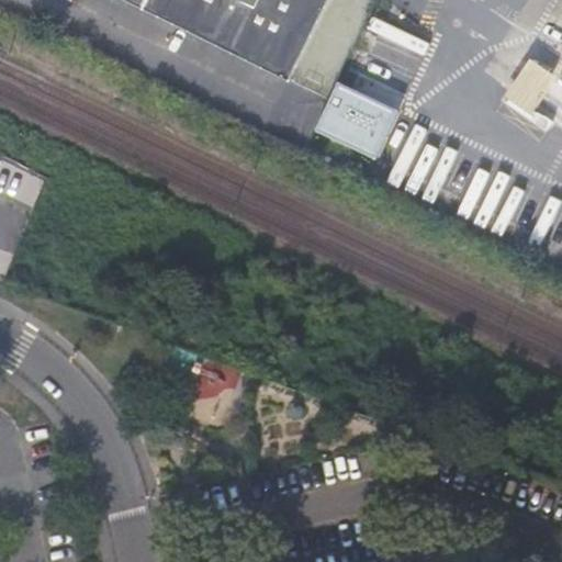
[(125,0),(284,79),(321,0),(125,0)]
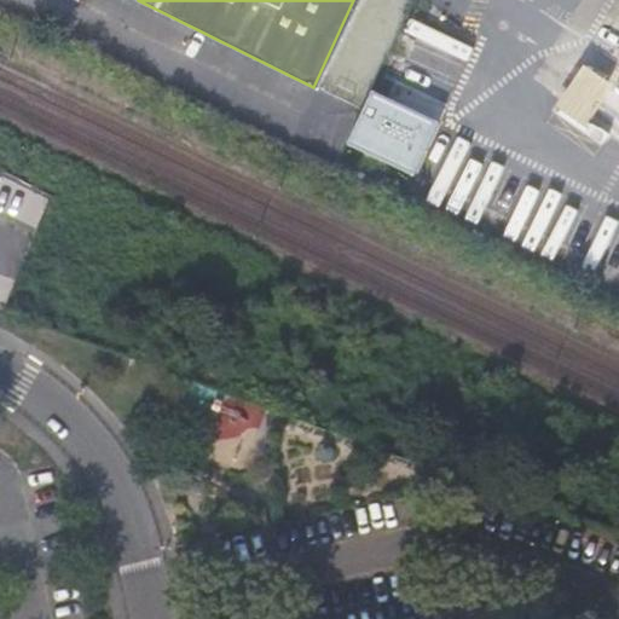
[(394,58),(458,77),(468,44),(404,25),(394,58)]
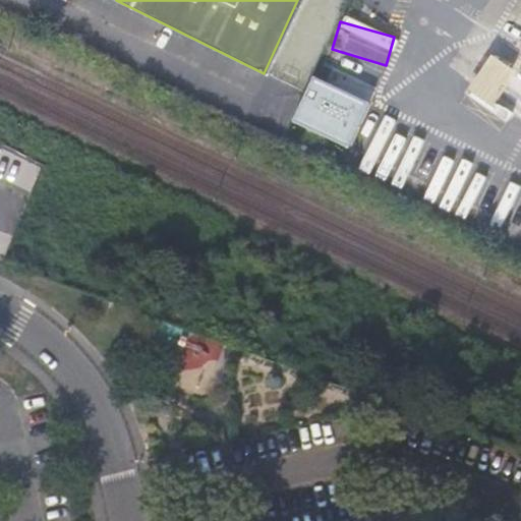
[(464,91),(488,107),(514,69),(489,53),(464,91)]
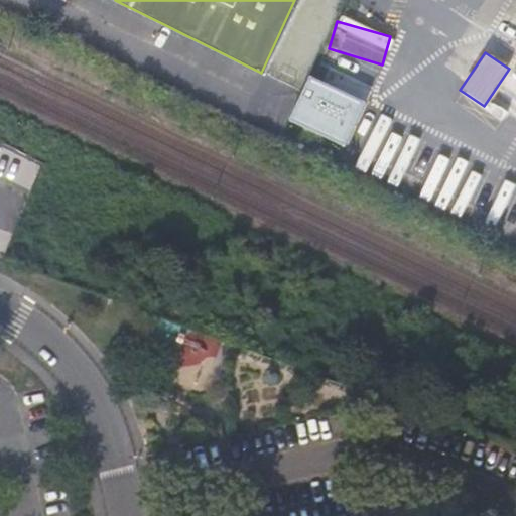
[(344,148),(365,101),(306,77),(286,123),(344,148)]
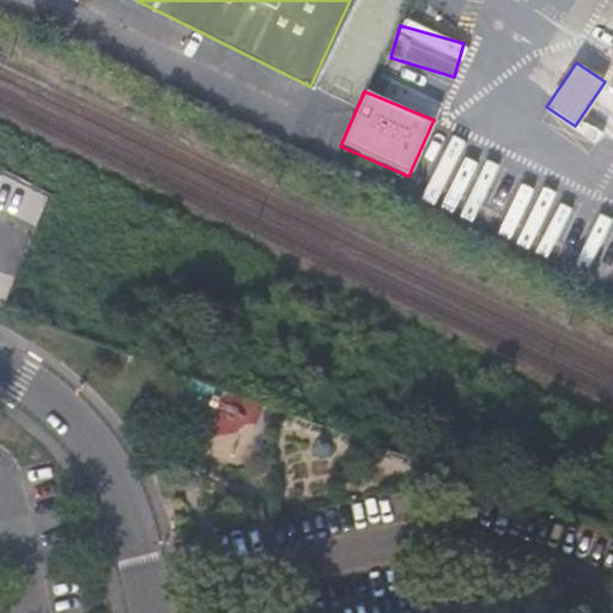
[(202,430),(258,434),(260,399),(205,396),(202,430)]
